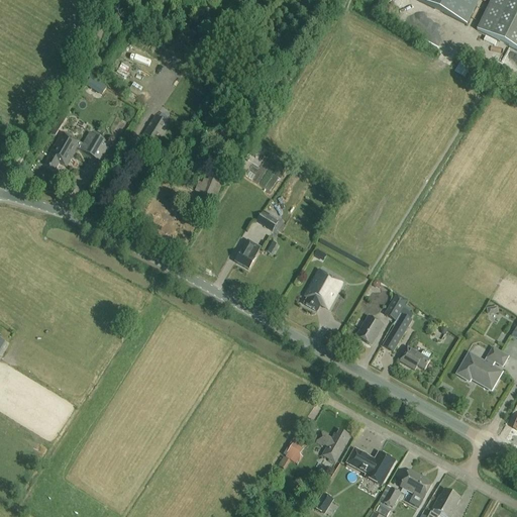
[(479,0),(414,0),(467,26),(479,0)]
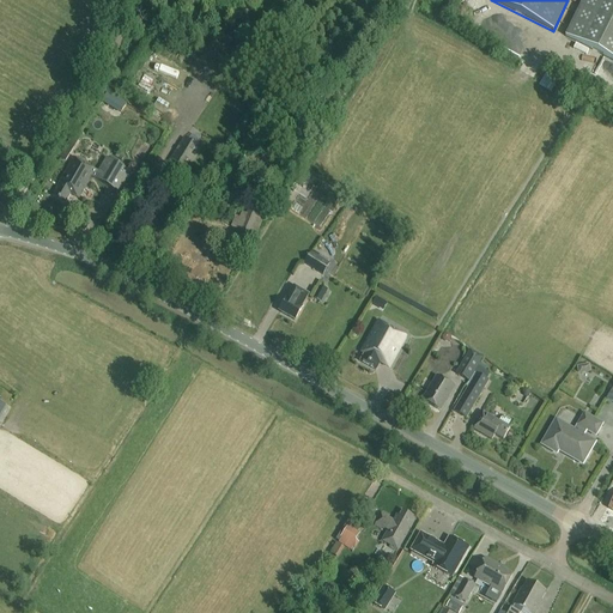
[(612,0),(583,0),(565,37),(612,60),(612,0)]
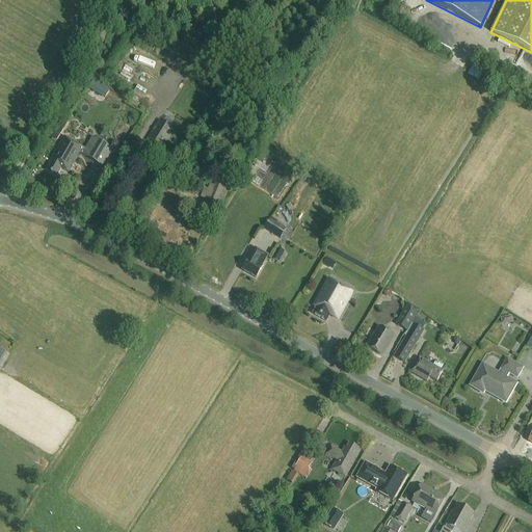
[(127,85),(129,81),(116,74),(113,78),(127,85)]
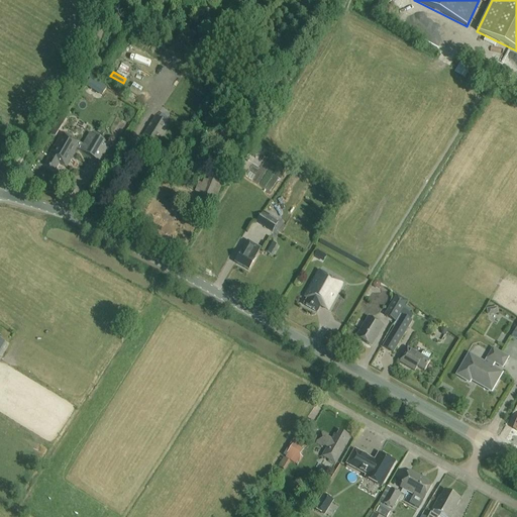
[(90,79),(86,85),(96,91),(100,85),(90,79)]
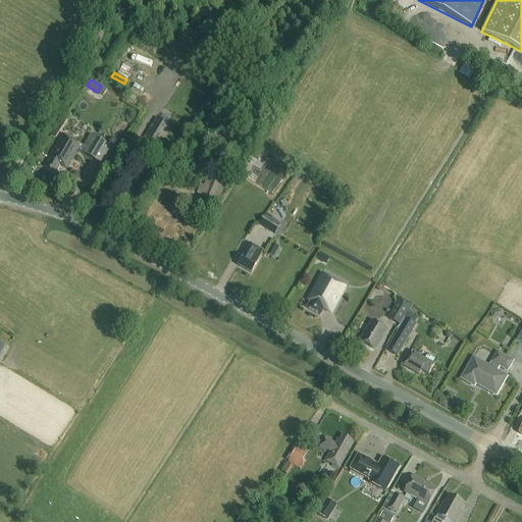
[(156,107),(160,99),(146,91),(141,100),(156,107)]
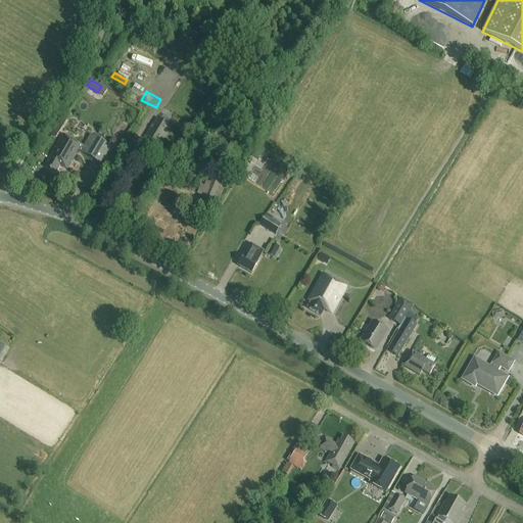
[(157,149),(172,128),(157,119),(143,140),(157,149)]
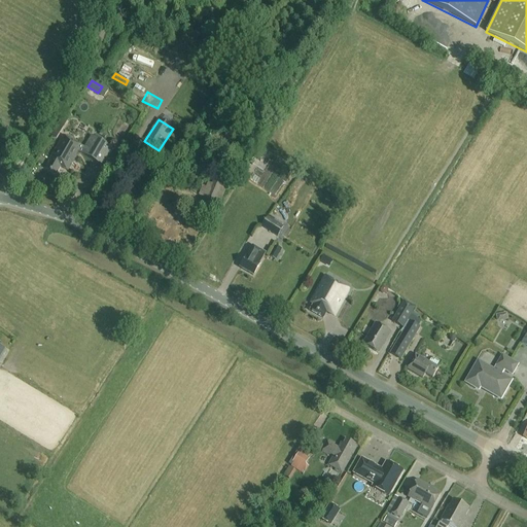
[(103,167),(113,150),(93,138),(85,149),(63,136),(48,161),(49,162),(44,169),(56,175),(60,168),(67,172),(78,152),(103,167)]
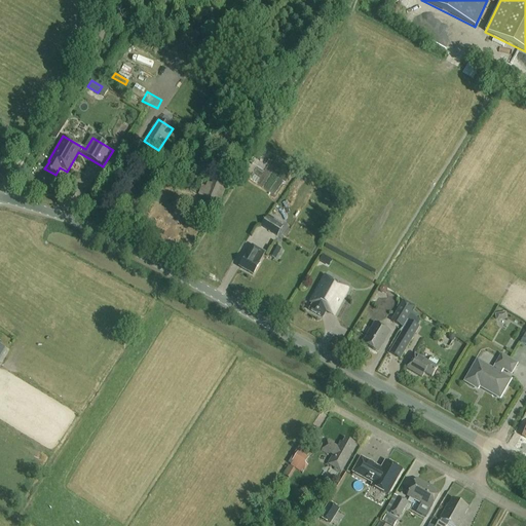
[(201,155),(197,164),(205,168),(211,158),(201,155)]
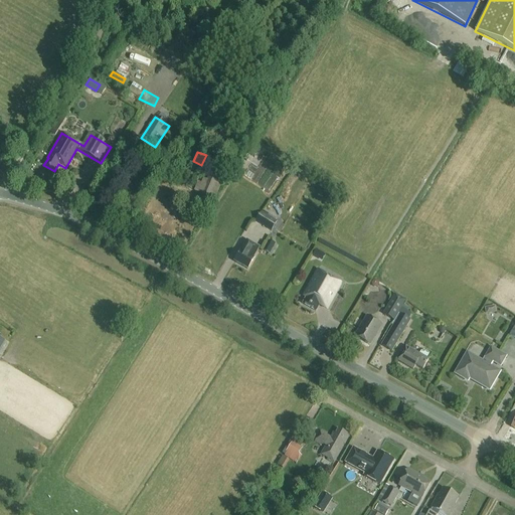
[(174,174),(171,182),(183,186),(186,179),(174,174)]
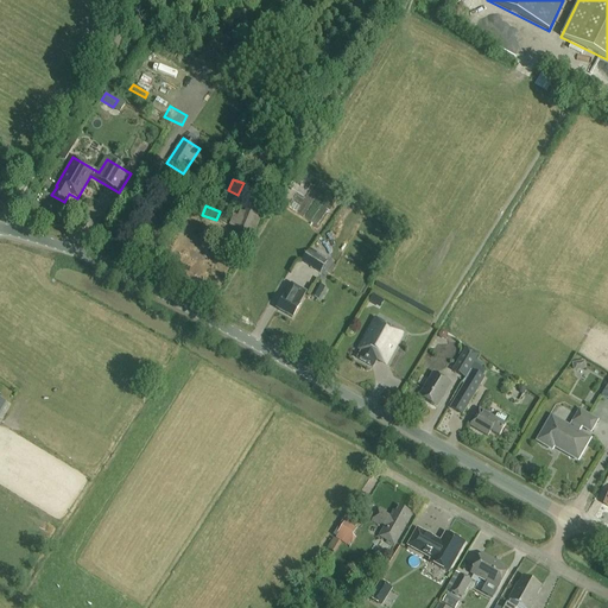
[(255,232),(263,214),(244,207),(241,211),(240,211),(238,216),(233,215),(229,226),(236,229),(233,238),(244,241),(246,234),(248,234),(251,230),(255,232)]
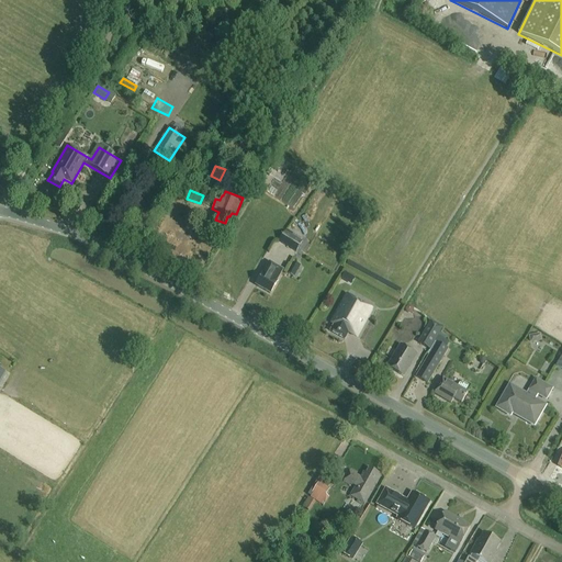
[(362,215),(353,210),(350,217),(358,223),(362,215)]
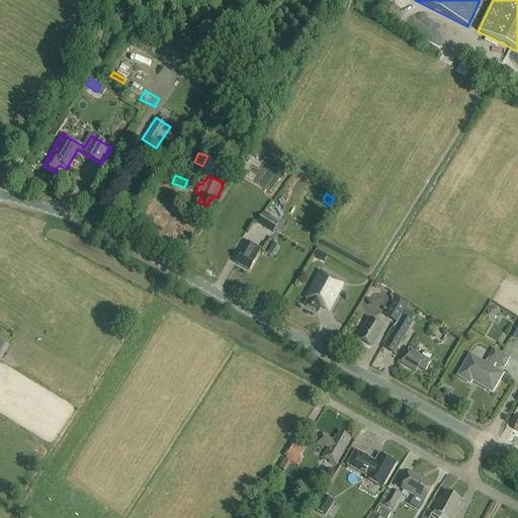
[(174,200),(170,206),(179,213),(182,210),(179,208),(182,205),(174,200)]
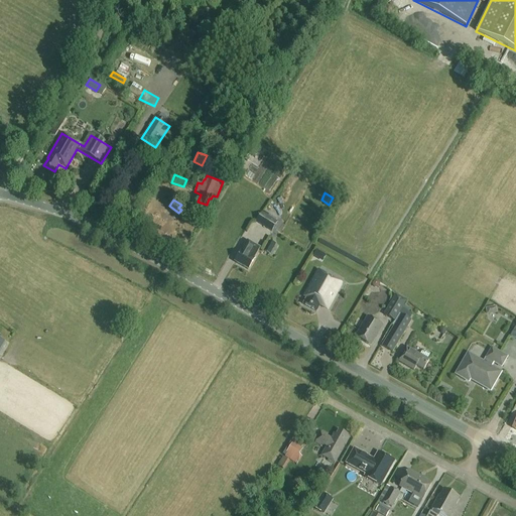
[(262,213),(256,222),(272,232),(277,222),(262,213)]
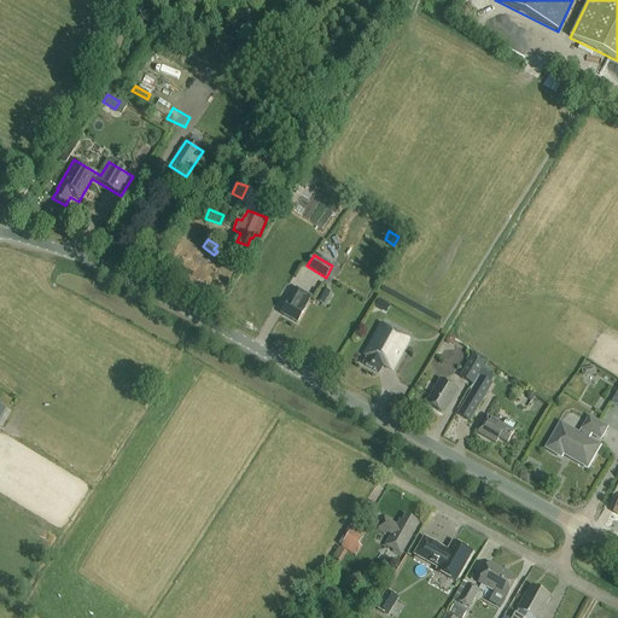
[(190,289),(214,302),(221,290),(197,275),(190,289)]
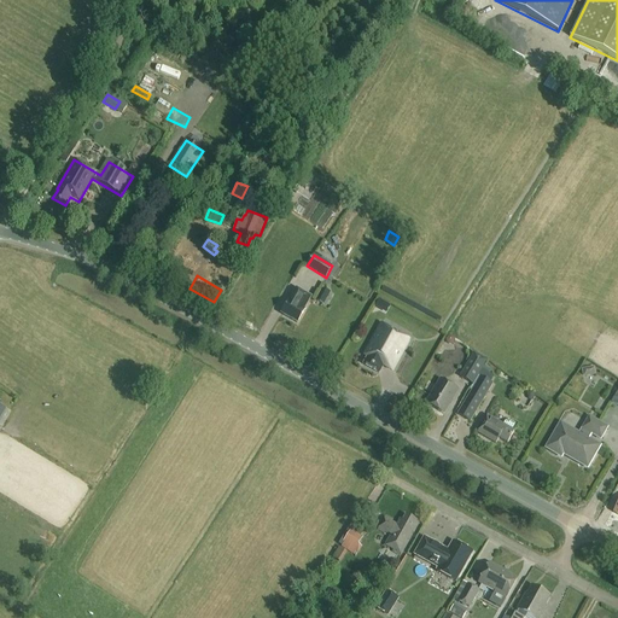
[(325,287),(319,301),(331,305),(336,292),(325,287)]
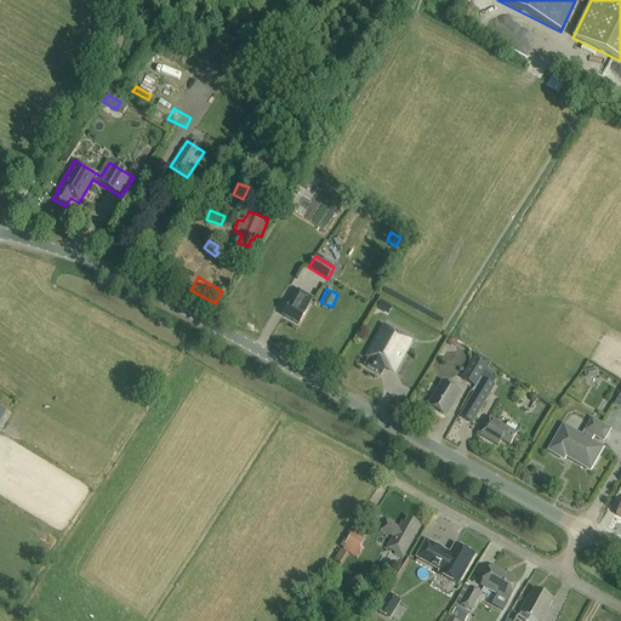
[(290,301),(281,314),(297,324),(306,312),(305,311),(313,298),(298,290),(290,302),(290,301)]
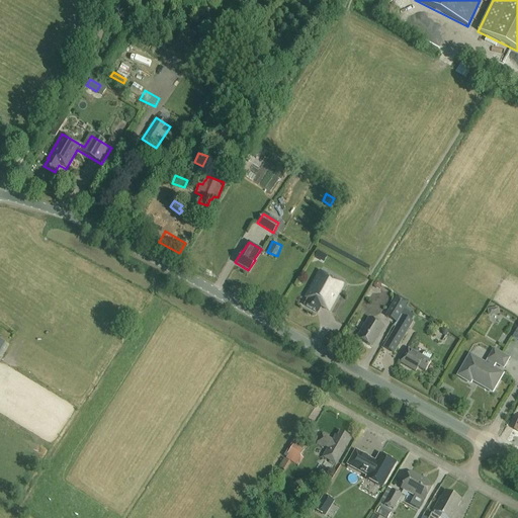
[(304,306),(318,313),(321,307),(328,311),(342,284),(320,272),(305,297),(308,299),(304,306)]
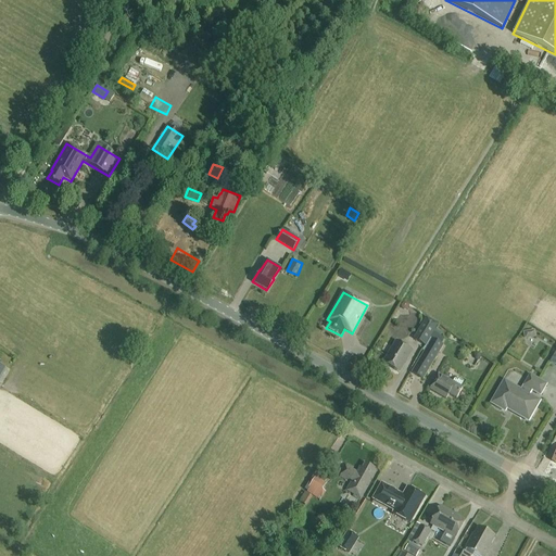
[(427,317),(413,339),(424,346),(438,325),(427,317)]
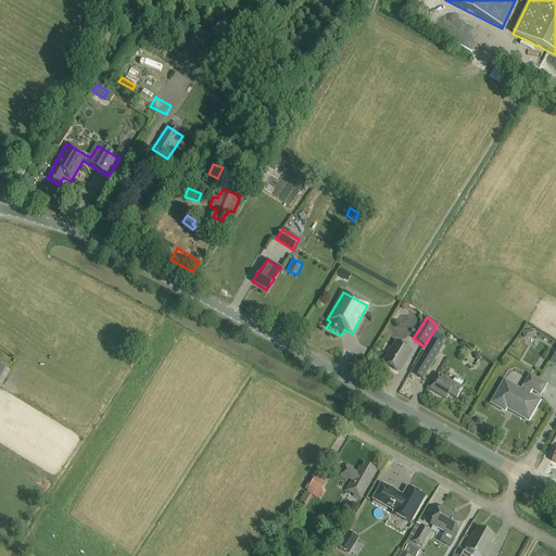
[(422,380),(443,345),(431,339),(411,374),(422,380)]
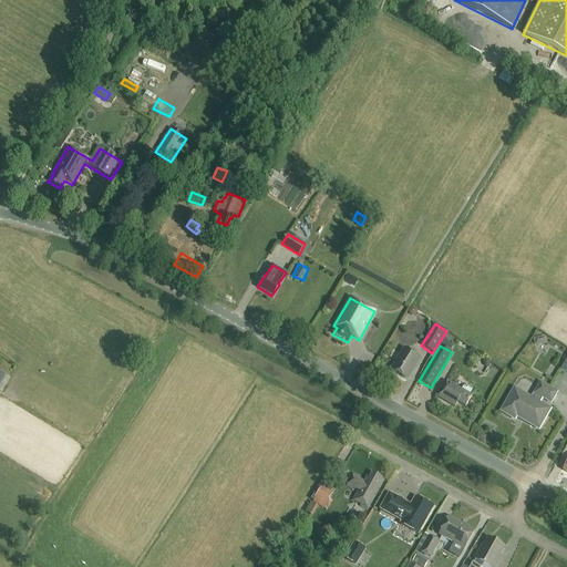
[(406,380),(420,358),(403,348),(390,370),(406,380)]
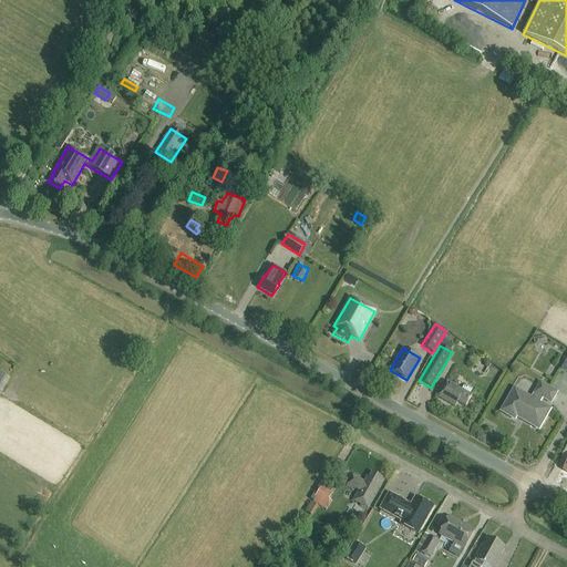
[(465,406),(472,397),(447,382),(439,398),(455,408),(457,402),(465,406)]
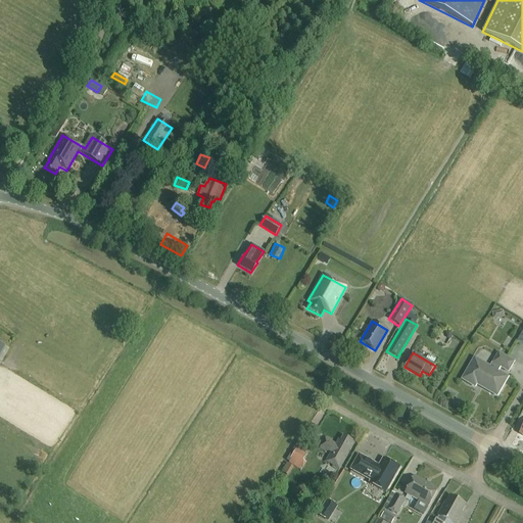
[(490,368),(475,359),(463,379),(475,387),(477,384),(497,396),(508,379),(497,373),(501,368),(509,373),(515,363),(498,353),(490,368)]
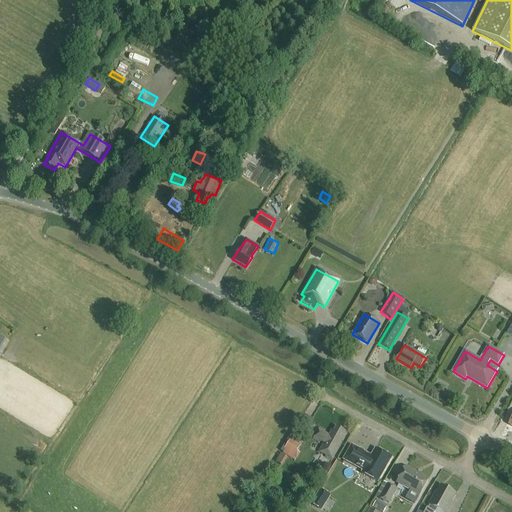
[(333,460),(347,434),(336,428),(334,432),(331,431),(328,436),(324,433),(324,432),(319,429),(312,440),(318,443),(319,442),(323,445),(319,452),(327,456),(326,458),(331,461),(332,459),(333,460)]
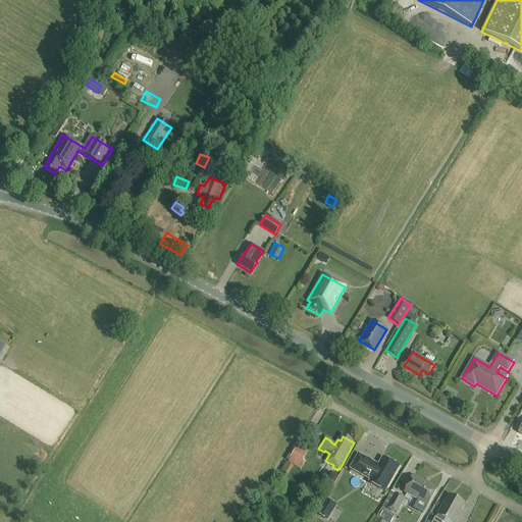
[(307,455),(297,448),(288,462),(300,470),(305,462),(304,461),(307,455)]
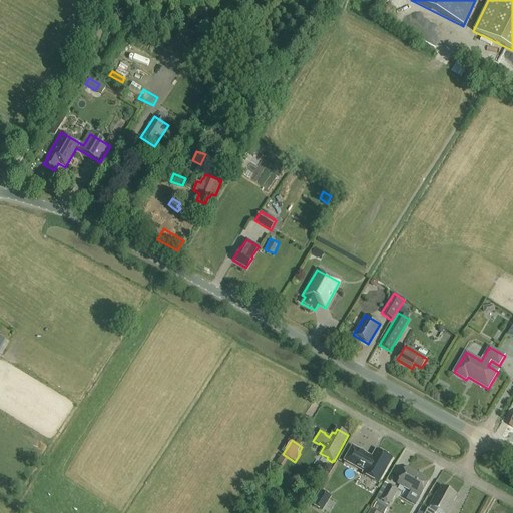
[(377,483),(391,459),(376,451),(372,458),(352,447),(345,461),(364,472),(362,475),(377,483)]
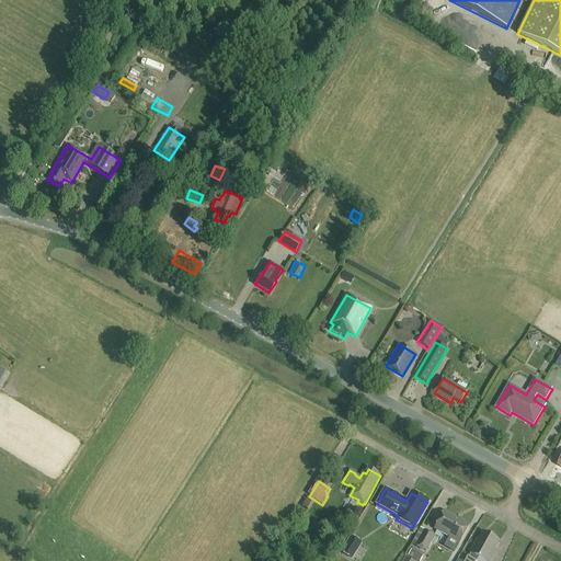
[(301,506),(309,512),(315,502),(307,496),(301,506)]
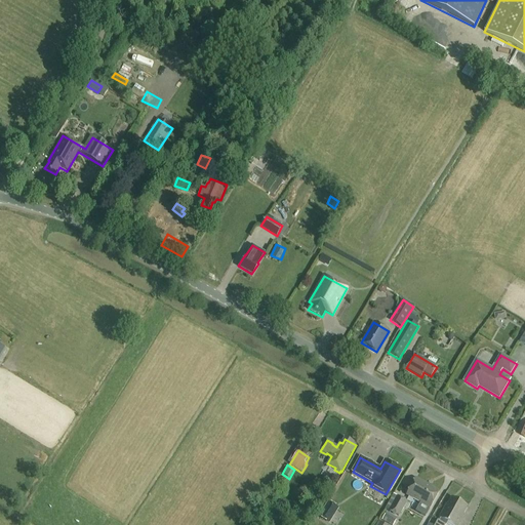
[(430,507),(439,492),(427,485),(415,479),(406,495),(421,503),(421,502),(430,507)]
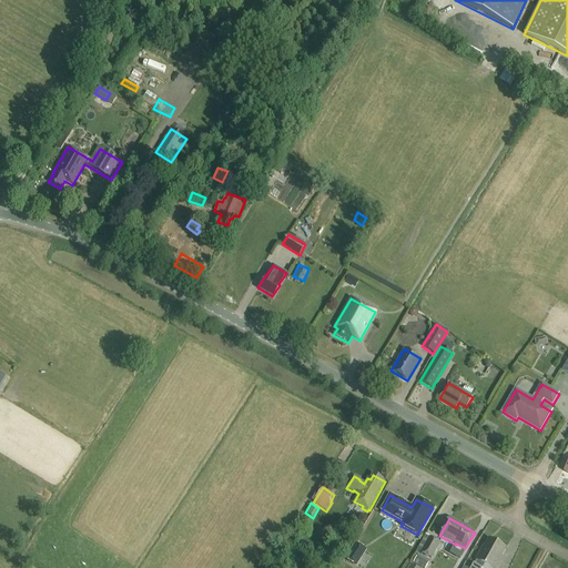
[(429,537),(419,553),(430,559),(440,544),(429,537)]
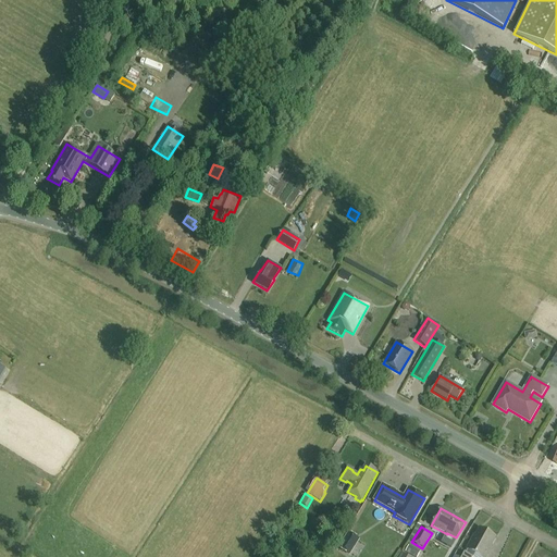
[(484,556),(492,546),(489,545),(493,537),(480,530),(475,537),(473,536),(466,548),(460,556),(484,556)]
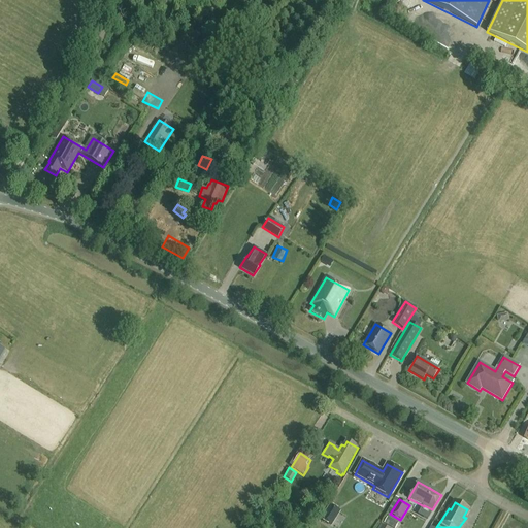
[(322,520),(330,525),(339,512),(330,505),(322,520)]
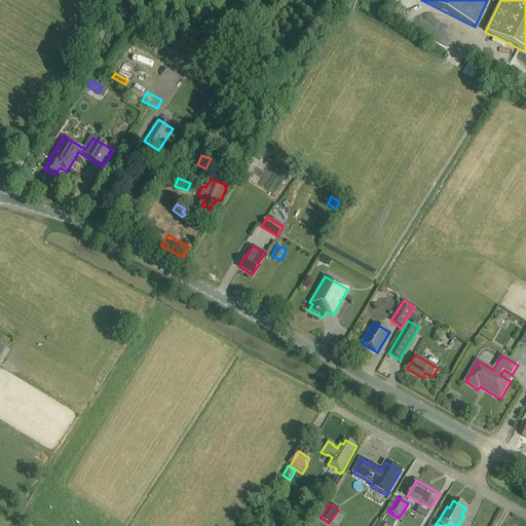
[(390,525),(395,525),(397,522),(386,516),(383,522),(390,525)]
